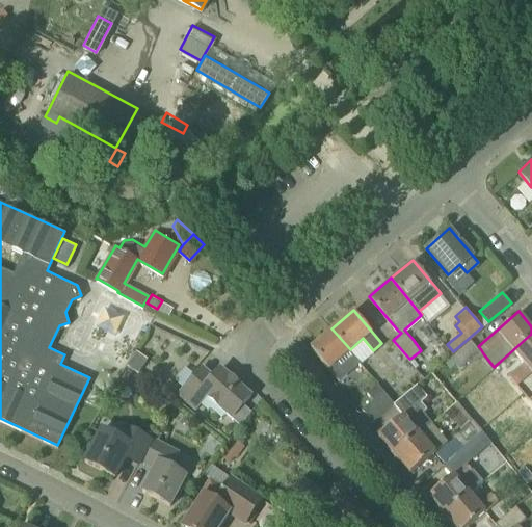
[(337,361),(350,349),(331,328),(311,346),(339,379),(347,372),(337,361)]
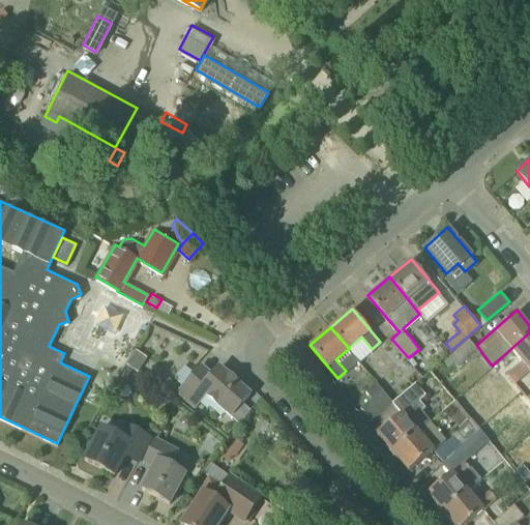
[(529,367),(529,332),(500,358),(509,370),(507,372),(513,380),(529,367)]
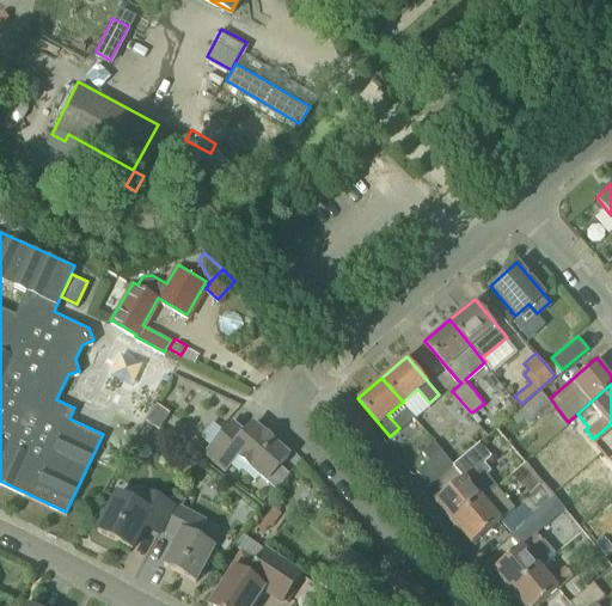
[(550,403),(552,401),(550,398),(542,389),(516,409),(528,420),(550,403)]
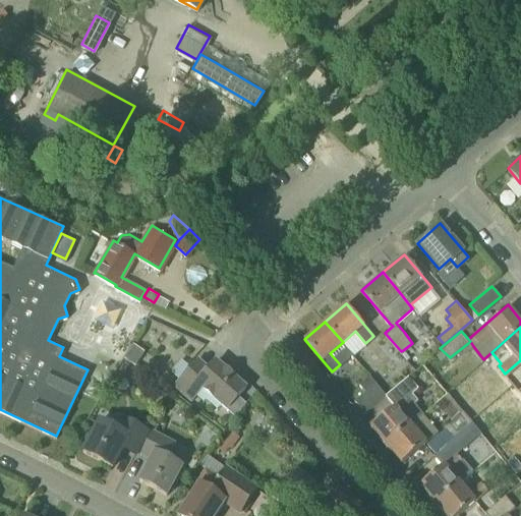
[(203,385),(226,407),(245,386),(215,358),(201,374),(190,363),(174,383),(191,397),(203,385)]
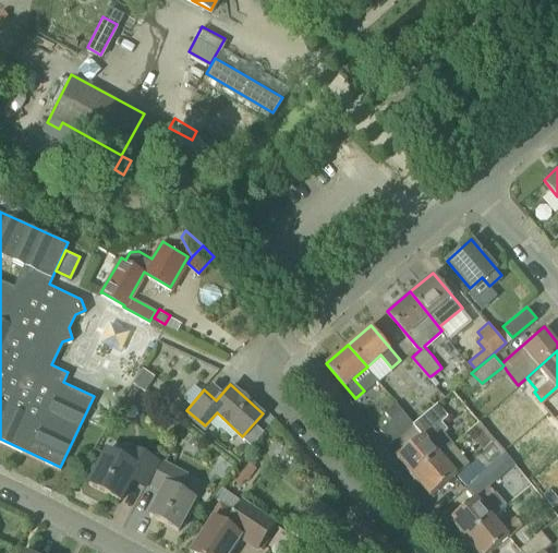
[(140,400),(144,394),(133,385),(124,398),(132,403),(140,400)]
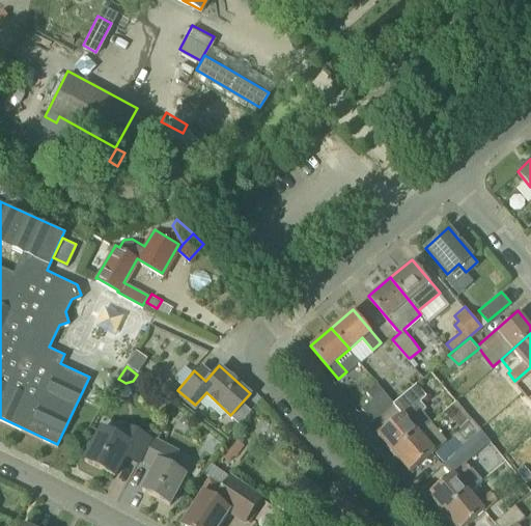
[(392,402),(393,400),(376,382),(366,391),(371,397),(361,407),(371,419),(392,402)]
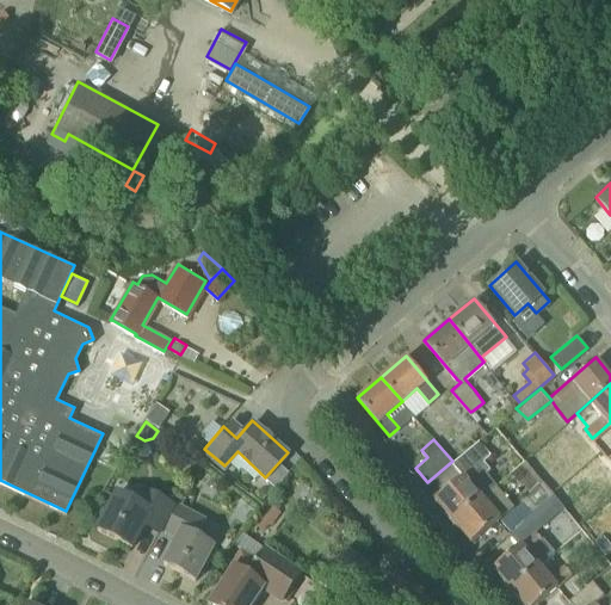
[(452,520),(495,483),(497,482),(486,470),(489,465),(483,458),(489,452),(477,439),(452,461),(451,462),(462,474),(434,499),(452,520)]
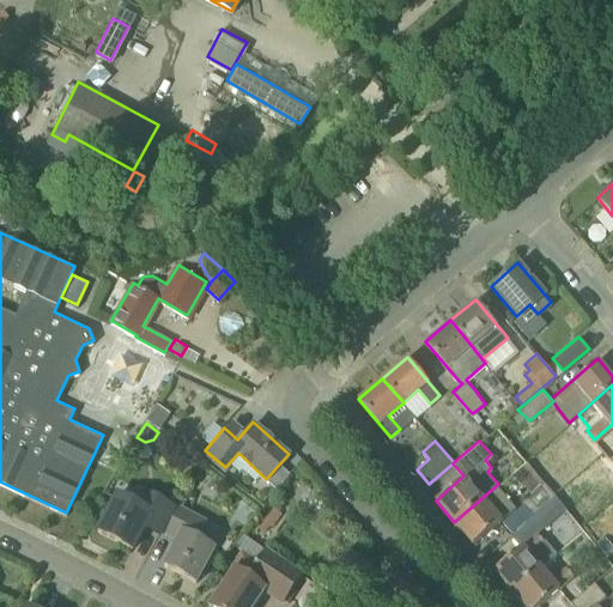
[(595,456),(576,472),(552,491),(554,493),(566,507),(577,498),(612,466),(612,455),(610,459),(604,449),(596,455),(595,456)]
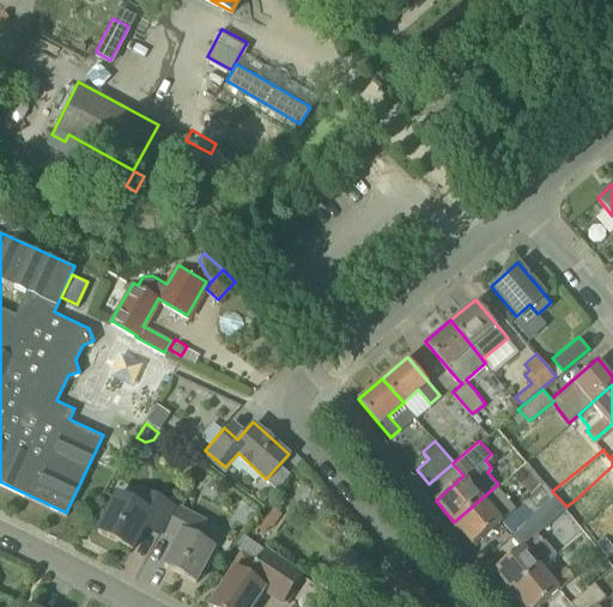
[(539,508),(554,493),(552,491),(527,460),(520,466),(527,474),(521,479),(533,491),(523,499),(533,513),(539,508)]
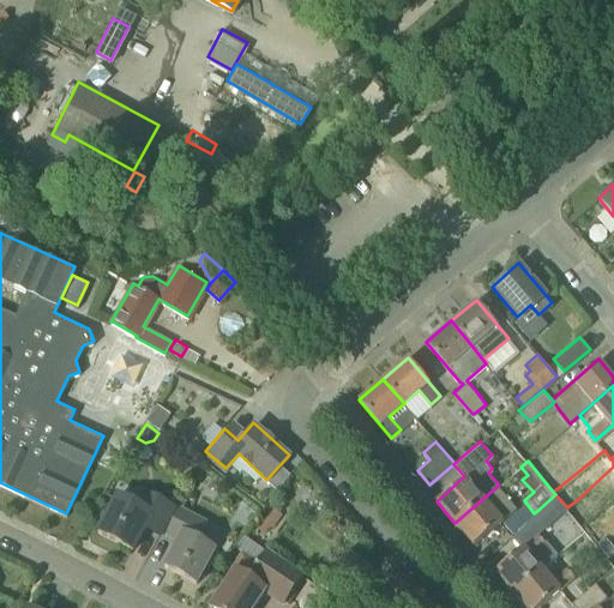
[(516,507),(498,486),(455,523),(473,545),(516,507)]
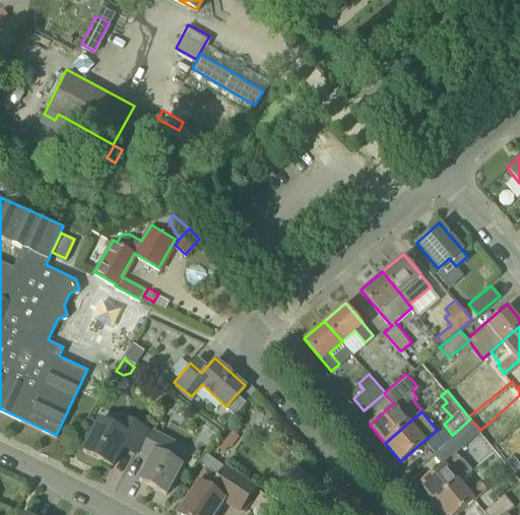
[(112,463),(122,444),(135,450),(146,428),(122,414),(116,426),(99,417),(82,448),(112,463)]
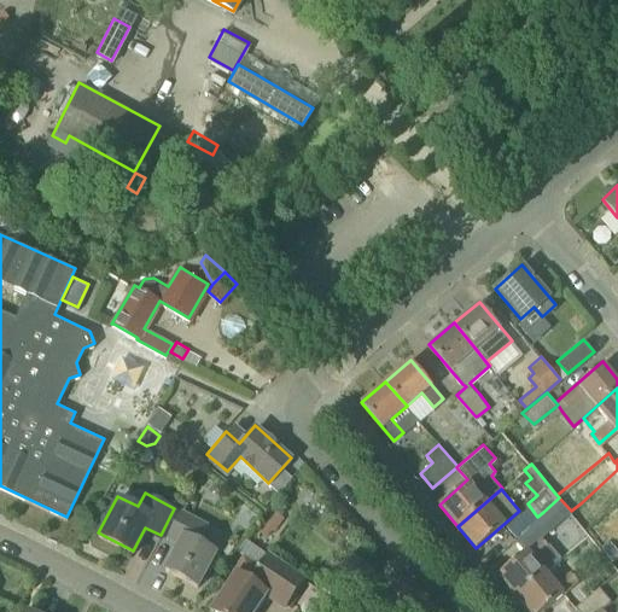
[(274,506),(257,528),(269,536),(285,514),(274,506)]
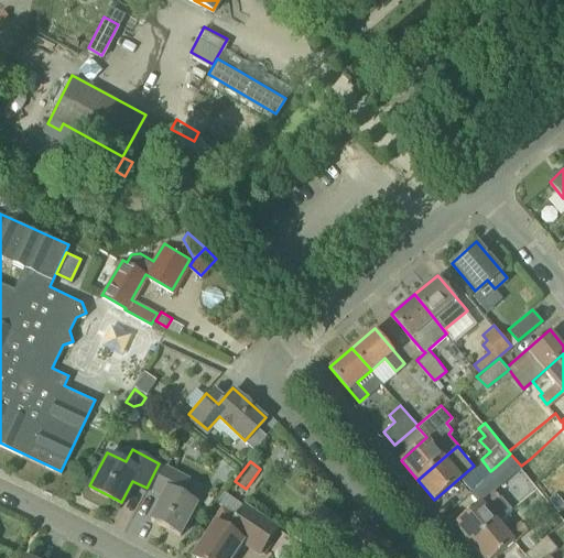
[(180,533),(196,502),(181,493),(190,478),(164,463),(152,488),(163,493),(151,517),(180,533)]
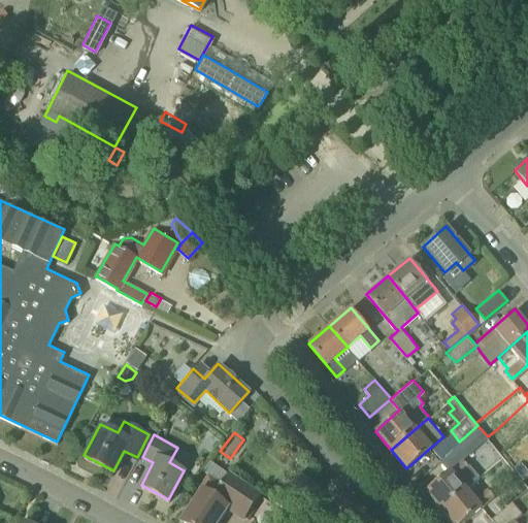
[(459,442),(450,449),(459,460),(463,458),(473,449),(464,437),(459,442)]
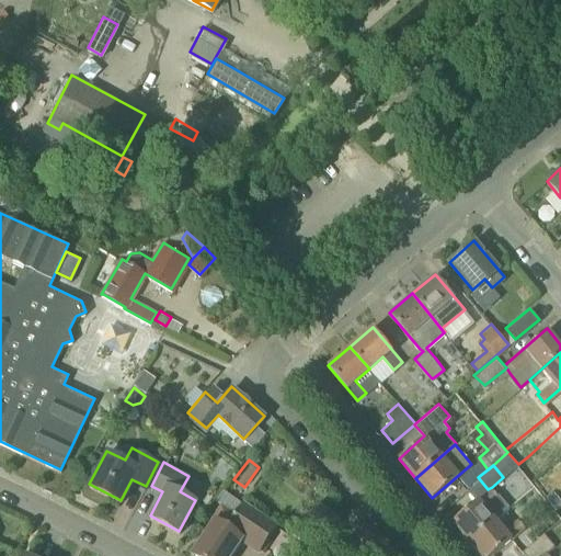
[(499,496),(492,487),(488,489),(451,521),(468,541),(507,507),(499,496)]
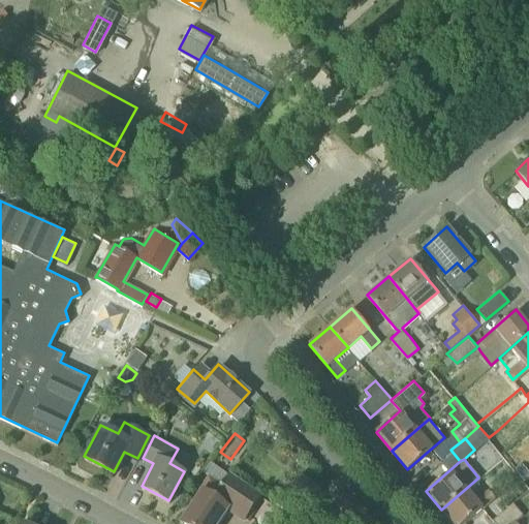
[(528,469),(522,461),(515,467),(524,479),(528,473),(528,469)]
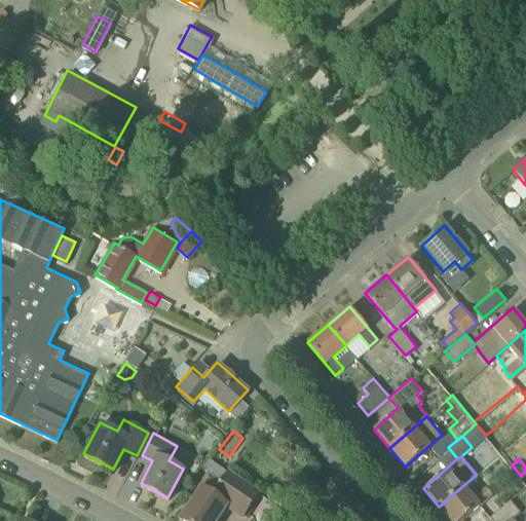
[(259,492),(233,475),(234,474),(227,469),(221,478),(208,470),(196,486),(199,487),(179,518),(182,520),(216,520),(227,504),(243,515),(259,492)]
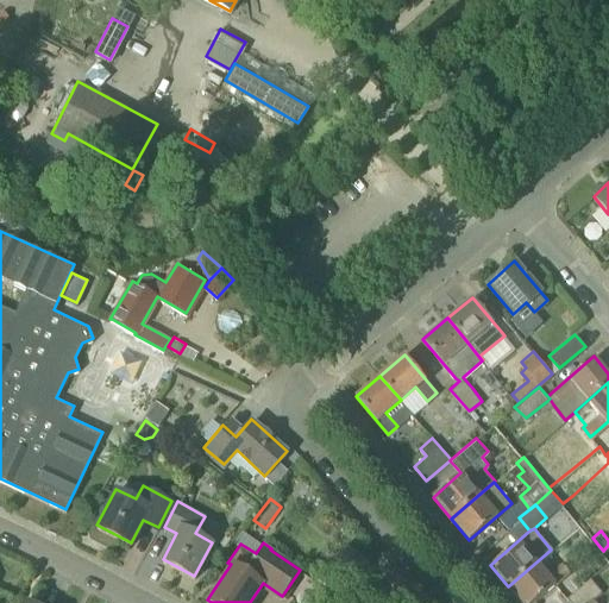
[(531,602),(570,571),(562,561),(570,554),(560,542),(551,550),(508,586),(522,602),(531,602)]
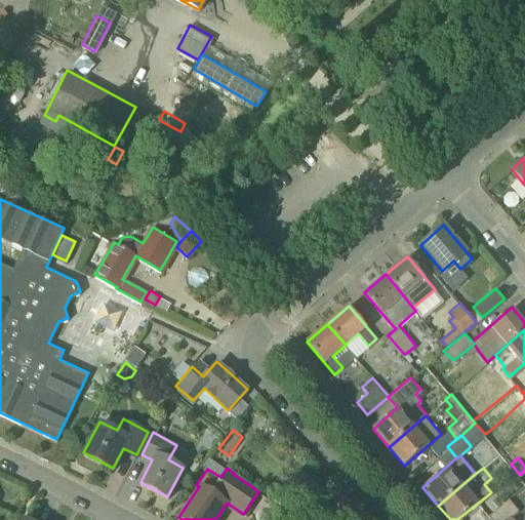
[(489,514),(493,519),(515,519),(511,515),(519,509),(509,496),(489,514)]
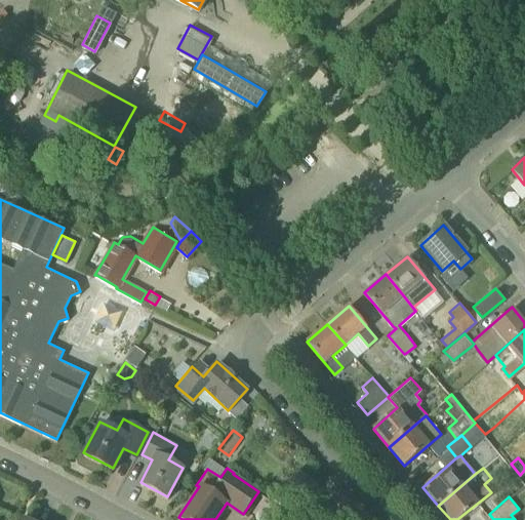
[(483,507),(488,514),(496,508),(490,501),(483,507)]
